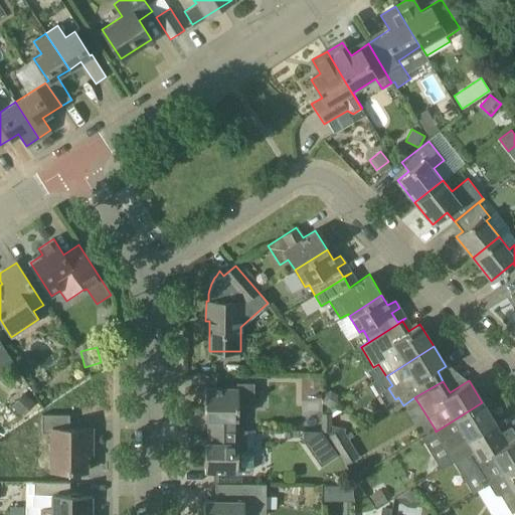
[(238,388),(213,388),(205,388),(205,423),(208,423),(208,436),(241,436),(241,435),(246,435),(246,431),(241,431),(241,405),(237,404),(238,388)]
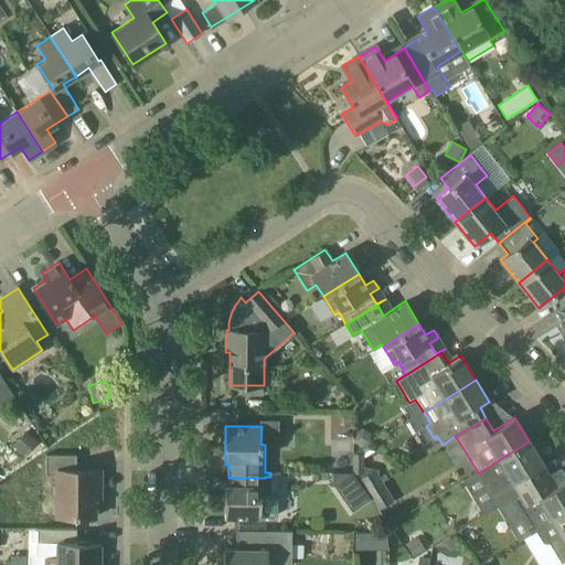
[(12,446),(23,456),(36,441),(25,432),(12,446)]
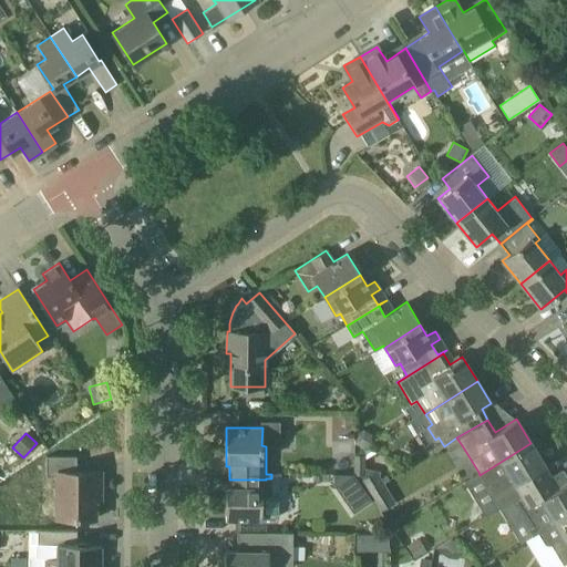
[(430,455),(444,446),(442,443),(428,452),(430,455)]
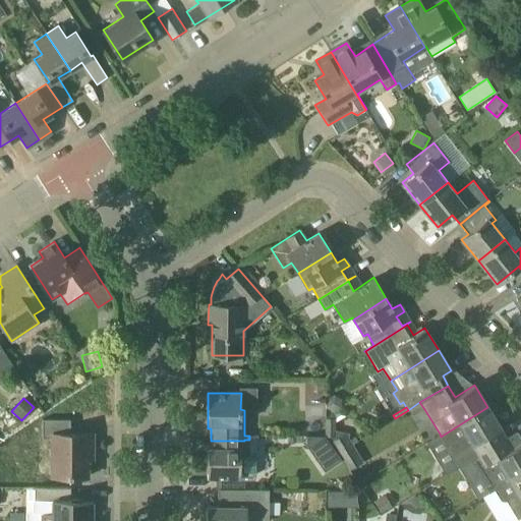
[(471,462),(502,443),(501,441),(488,449),(481,439),(501,427),(487,407),(441,437),(440,433),(426,443),(446,475),(470,460),(471,462)]
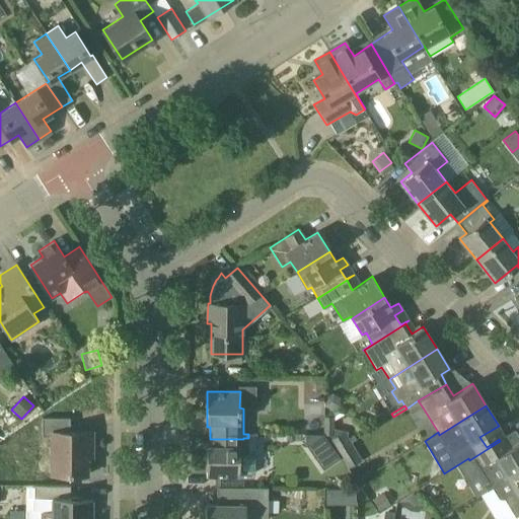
[(70,418),(49,418),(43,418),(43,436),(51,436),(50,474),(88,474),(88,458),(92,458),(93,432),(69,432),(70,418)]
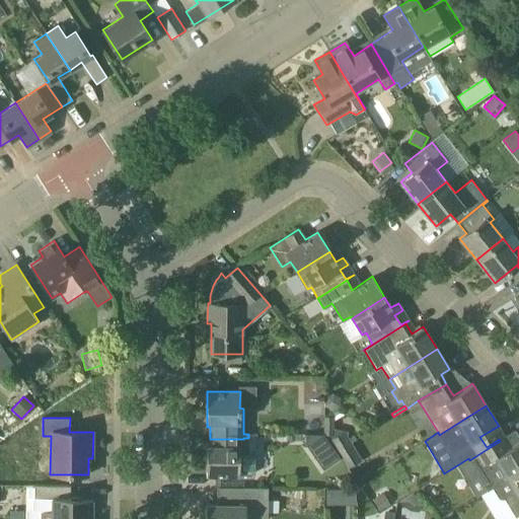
[(347,437),(343,431),(329,442),(331,444),(336,452),(351,443),(348,438),(347,437)]
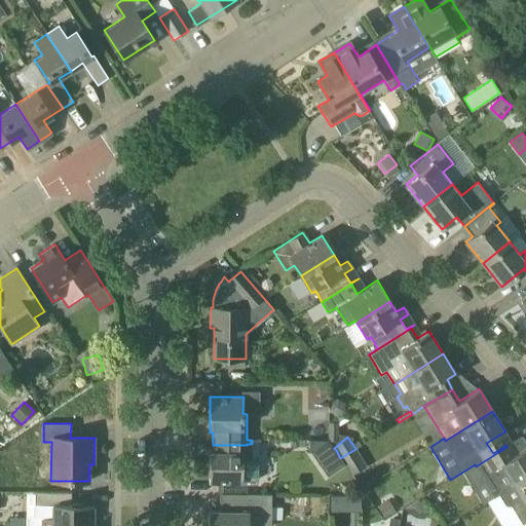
[(334,448),(329,441),(309,441),(309,449),(317,462),(336,450),(334,448)]
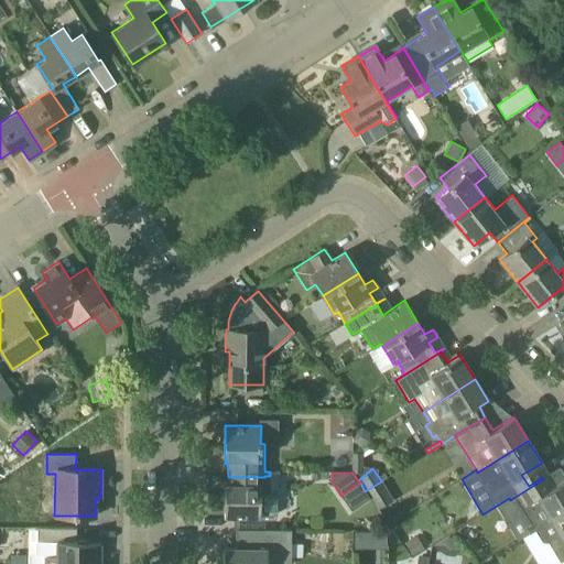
[(383,473),(378,476),(381,481),(387,478),(383,473)]
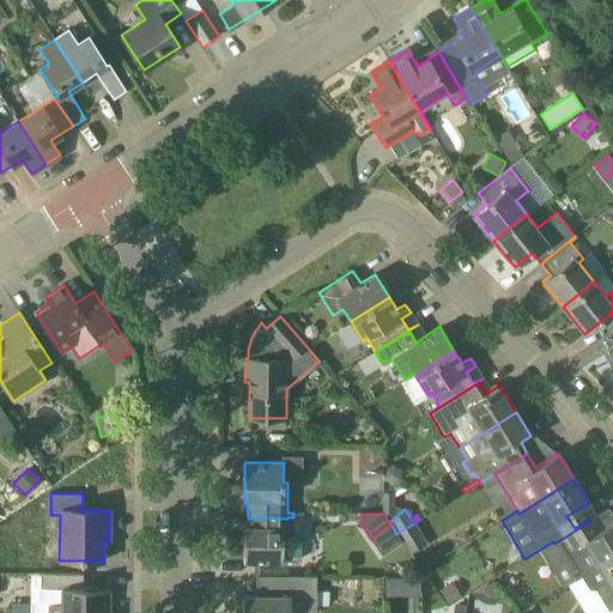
[(293,535),(293,517),(287,517),(287,519),(248,519),(248,520),(255,520),(254,533),(243,533),(243,563),(283,563),(283,560),(297,560),(302,556),(302,539),(297,535),(293,535)]
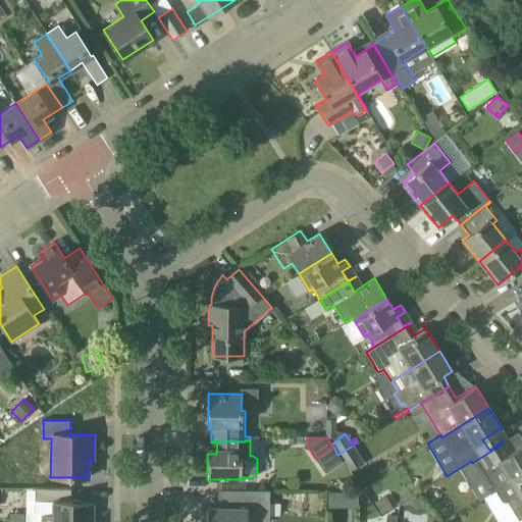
[(497,492),(521,475),(521,444),(509,453),(503,444),(472,463),(491,492),(496,490),(497,492)]
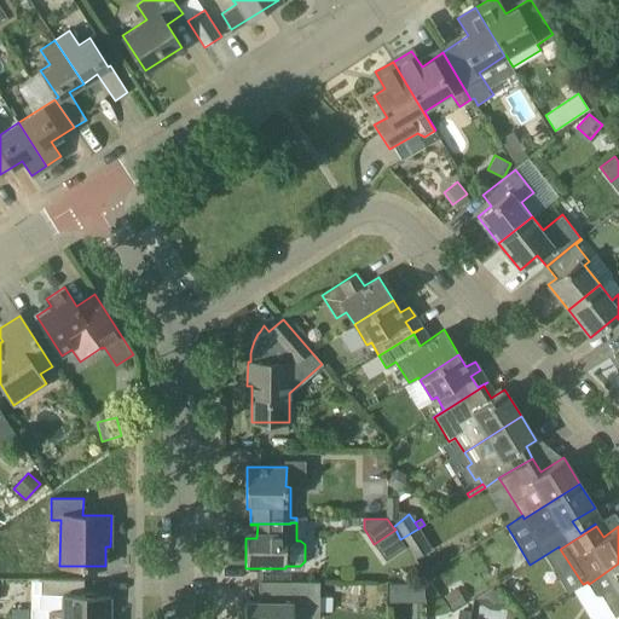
[(400,539),(415,560),(432,549),(418,528),(400,539)]
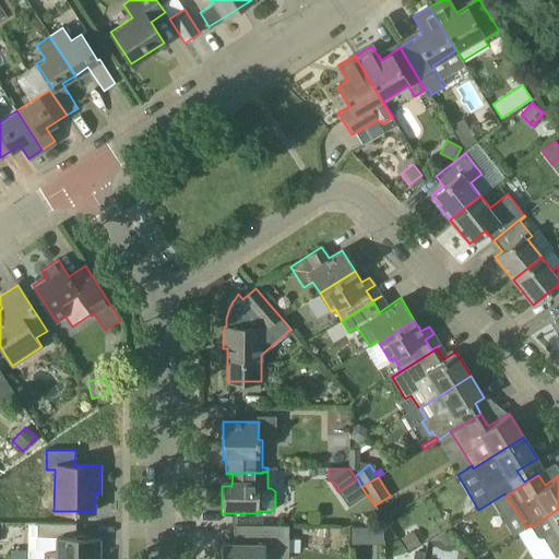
[(558,509),(532,527),(538,538),(543,536),(556,556),(558,554),(558,509)]
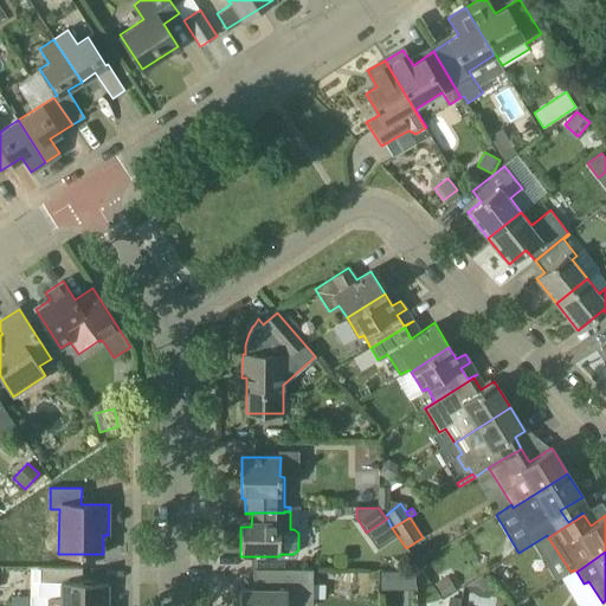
[(82,567),(58,567),(40,567),(40,581),(59,581),(59,597),(47,597),(46,605),(107,605),(108,585),(91,585),(91,581),(82,581),(82,567)]
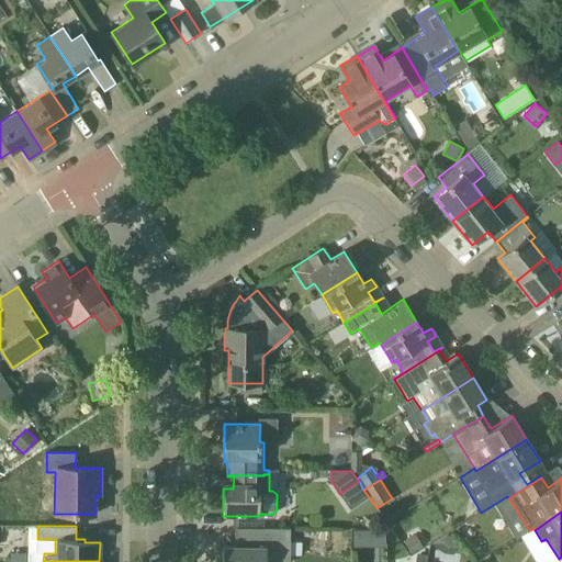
[(289,561),(289,553),(301,554),(301,542),(289,541),(290,529),(235,528),(235,546),(223,546),(222,561),(289,561)]
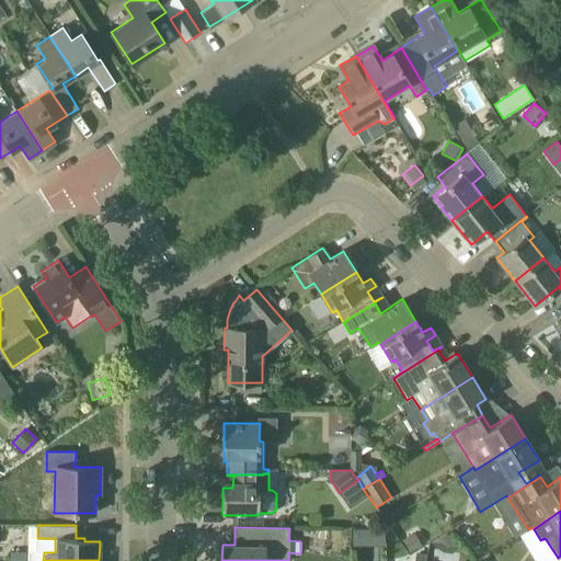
[(368,544),(368,529),(352,529),(352,544),(368,544)]
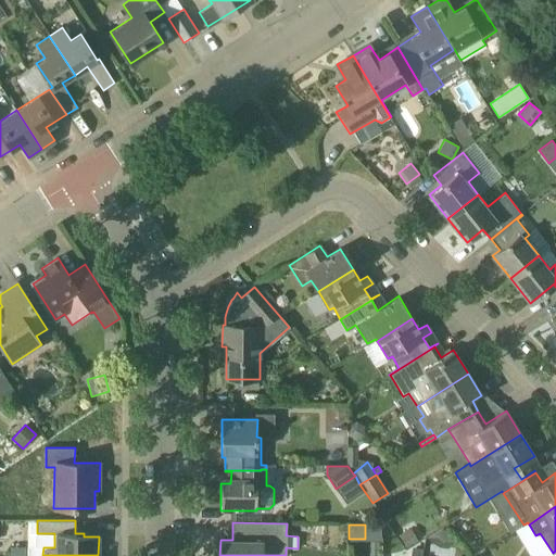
[(407,546),(418,540),(411,528),(400,534),(407,546)]
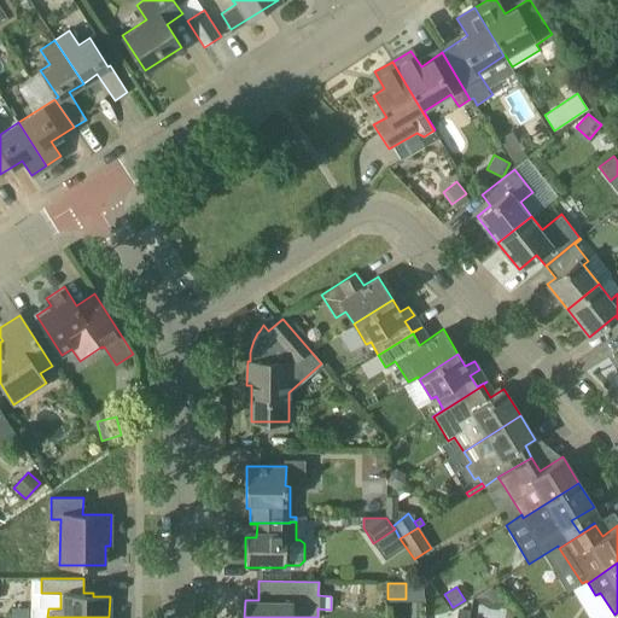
[(467,617),(470,610),(459,607),(455,617),(467,617)]
